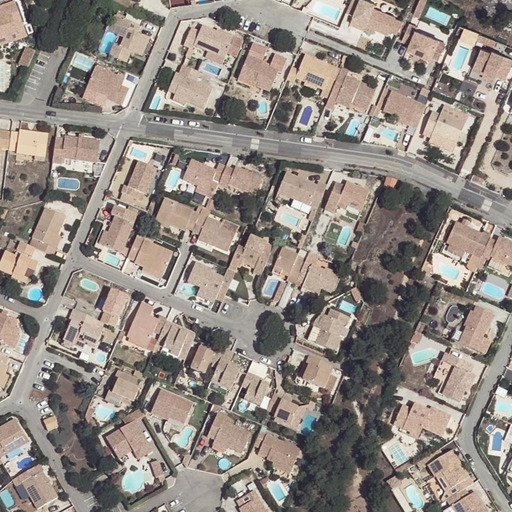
[(375,3),(367,0),(359,0),(350,23),(364,29),(366,25),(375,29),(389,34),(391,29),(395,18),(396,17),(373,8),(375,3)]
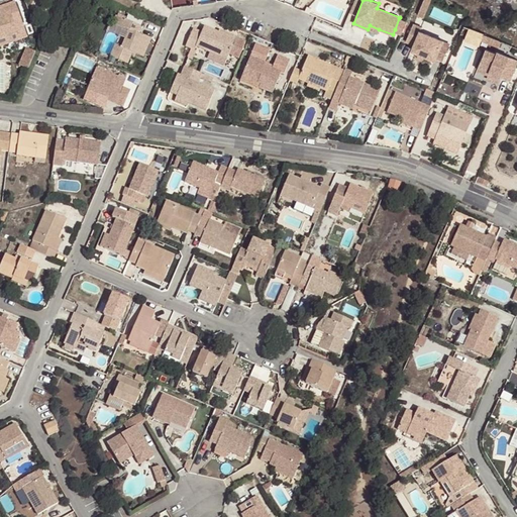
[(0,38),(17,32),(11,14),(18,12),(15,2),(0,7),(0,14),(1,17),(0,17),(0,38)]
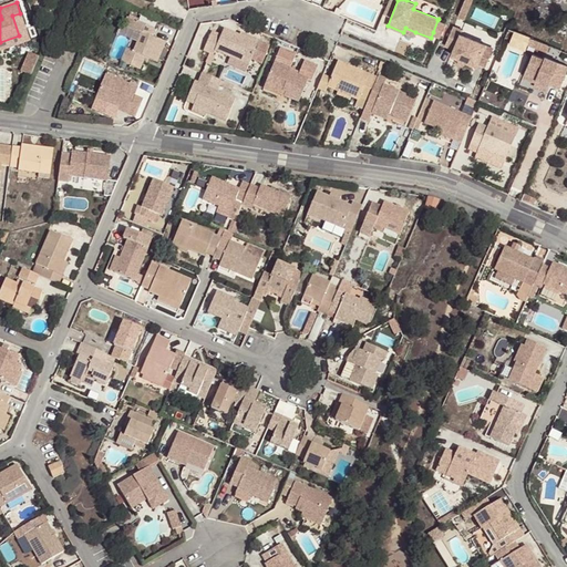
[(462,4),(454,24),(460,28),(468,7),(462,4)]
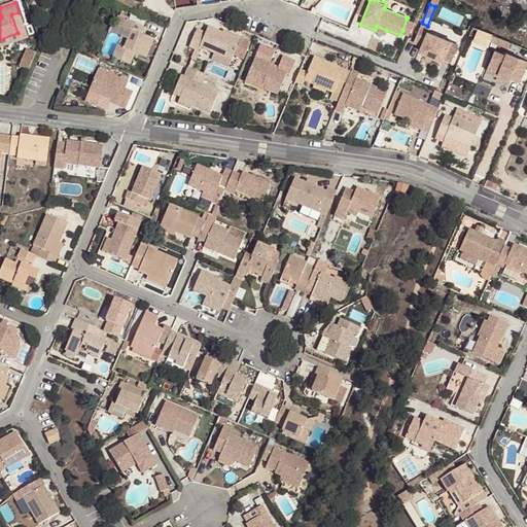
[(129,20),(118,15),(115,25),(125,29),(129,20)]
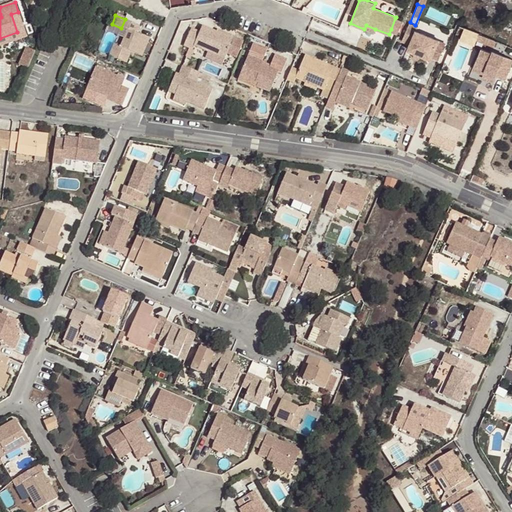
[(402,21),(395,18),(391,29),(398,32),(402,21)]
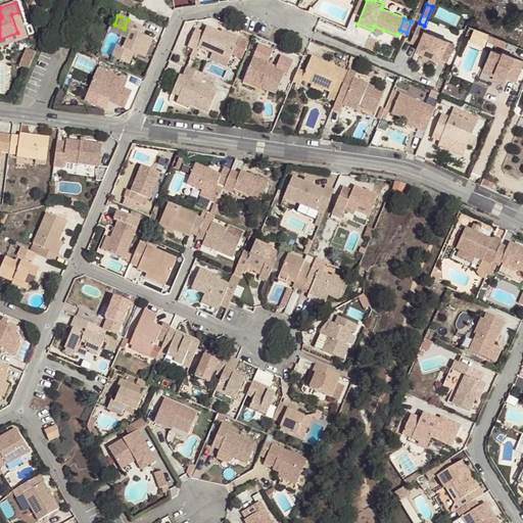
[(139,35),(143,27),(128,19),(124,29),(130,32),(123,48),(116,45),(111,57),(130,64),(132,57),(134,53),(138,55),(145,58),(152,40),(139,35)]
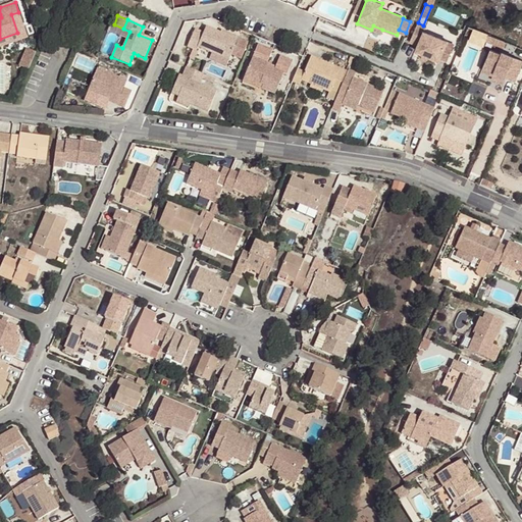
[(426,28),(417,23),(410,41),(418,45),(416,50),(438,60),(441,55),(448,57),(455,40),(449,37),(448,40),(425,31),(426,28)]
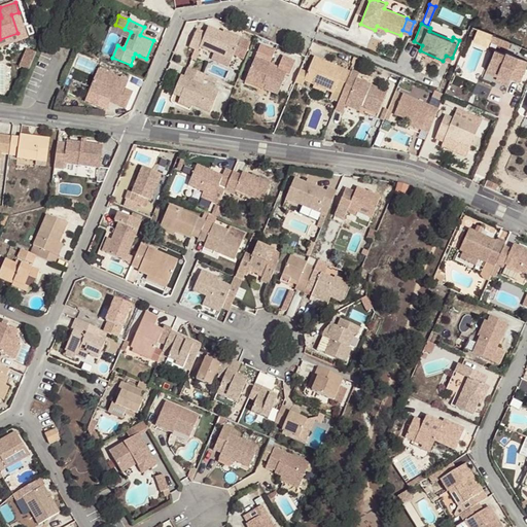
[(385,34),(386,30),(377,26),(375,30),(385,34)]
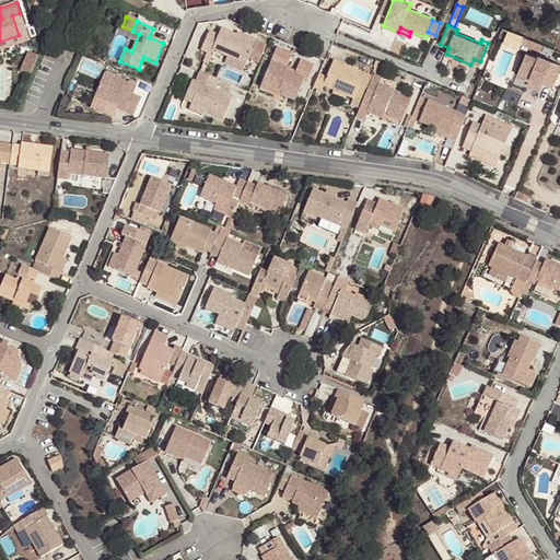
[(251,55),(260,59),(267,45),(246,36),(245,38),(236,35),(221,28),(219,35),(209,31),(200,50),(207,53),(211,55),(212,50),(246,65),(251,55)]
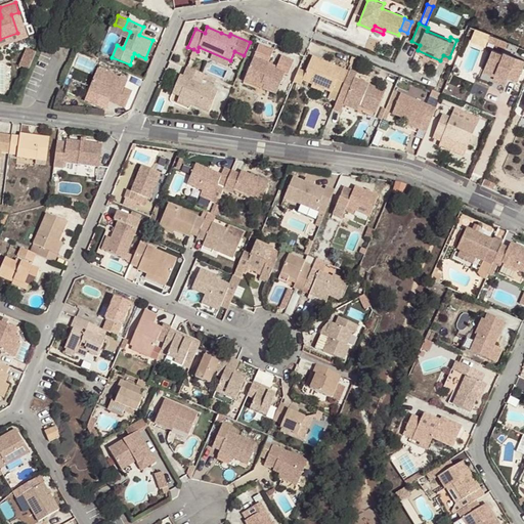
[(116,43),(122,46),(125,39),(110,33),(102,50),(111,54),(116,43)]
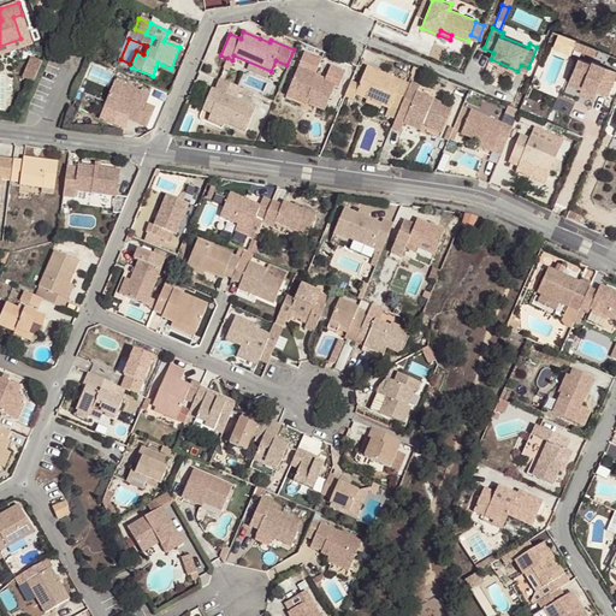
[(588,45),(576,40),(573,48),(585,53),(588,45)]
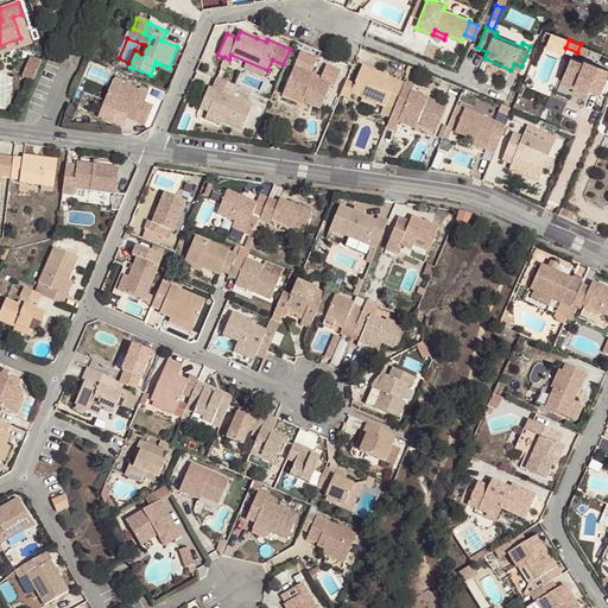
[(590,49),(581,44),(577,52),(587,57),(590,49)]
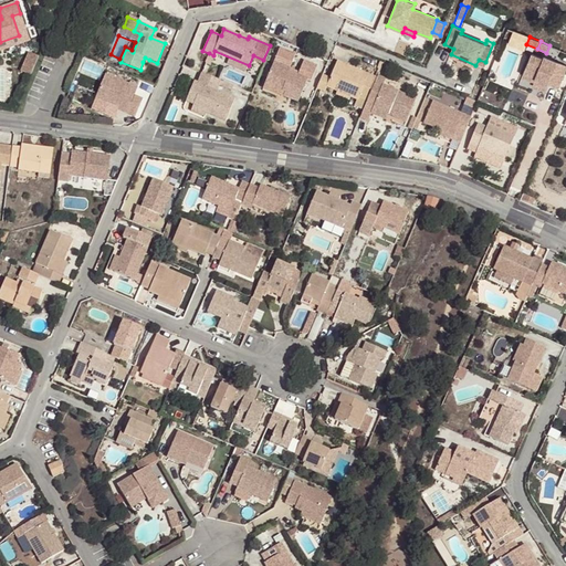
[(295,55),(279,50),(275,58),(292,64),(295,55)]
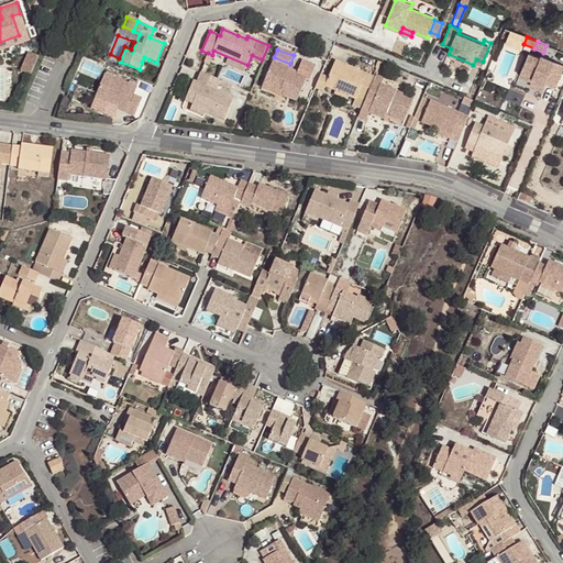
[(32,75),(39,56),(29,52),(21,72),(32,75)]
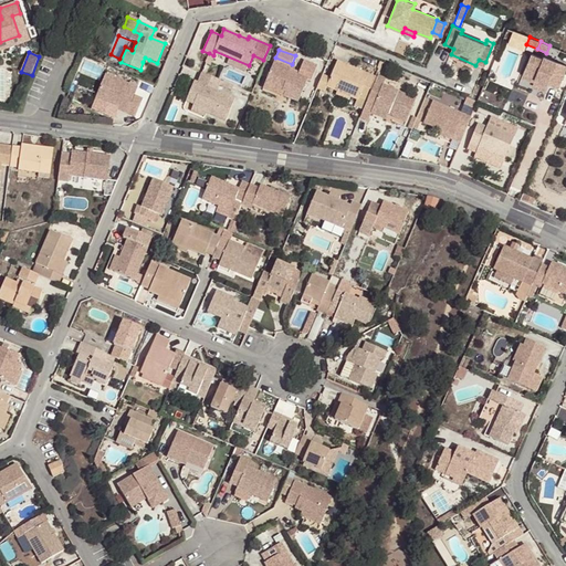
[(209,53),(205,63),(211,65),(215,56),(209,53)]
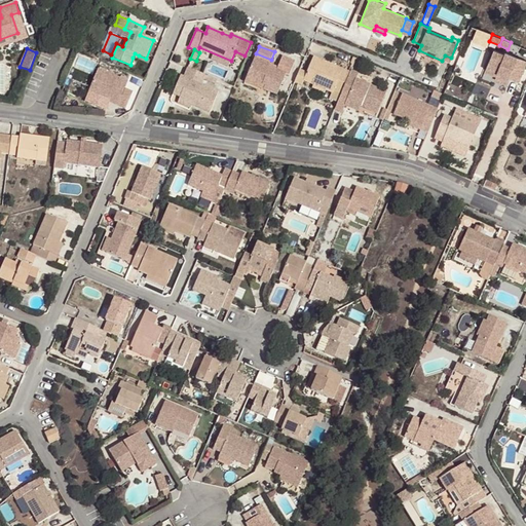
[(525,65),(525,61),(505,51),(504,53),(494,49),(485,71),(496,75),(497,73),(510,78),(519,81),(525,65)]
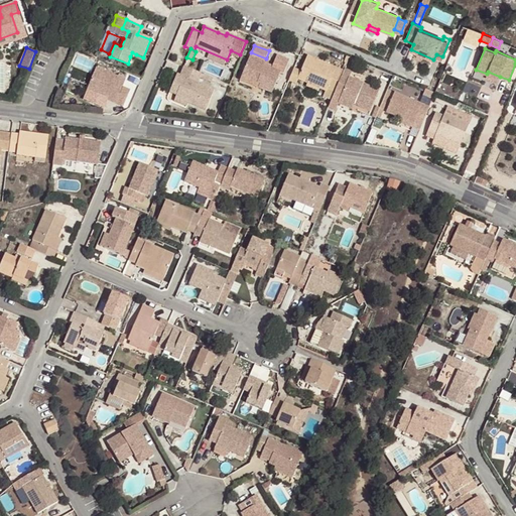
[(344,71),(307,55),(297,79),(307,83),(319,89),(326,91),(324,97),(332,100),(344,71)]
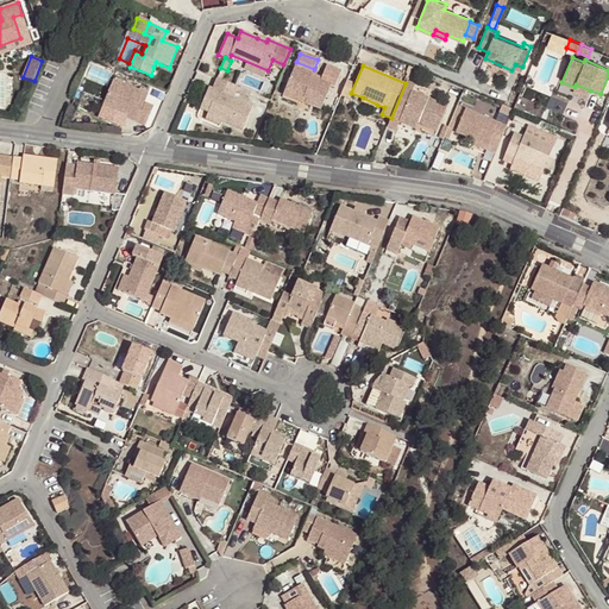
[(331,86),(313,77),(314,75),(295,67),(286,90),(307,100),(306,104),(321,110),(331,86)]
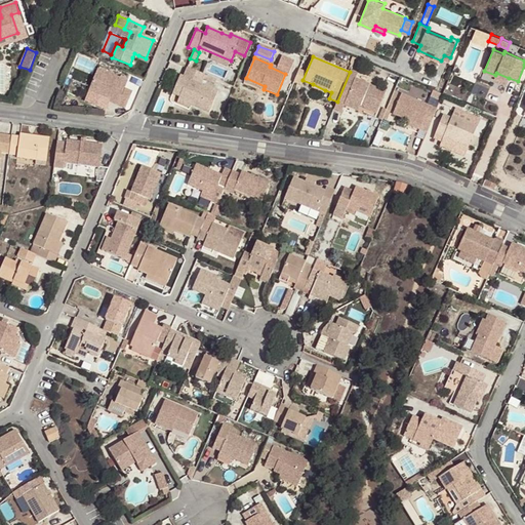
[(205,75),(188,68),(184,77),(180,75),(175,86),(183,89),(178,99),(191,105),(209,113),(218,91),(201,84),(203,79),(205,75)]
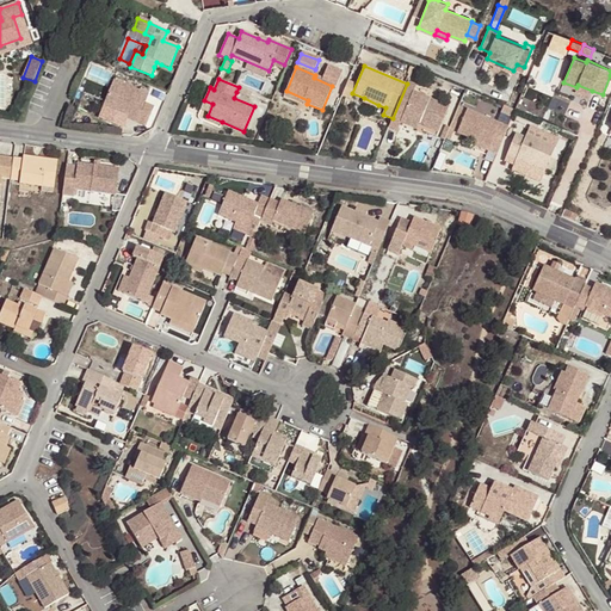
[(140,91),(125,85),(115,80),(103,105),(118,111),(129,116),(128,118),(147,127),(154,107),(146,103),(149,94),(148,94),(140,91)]
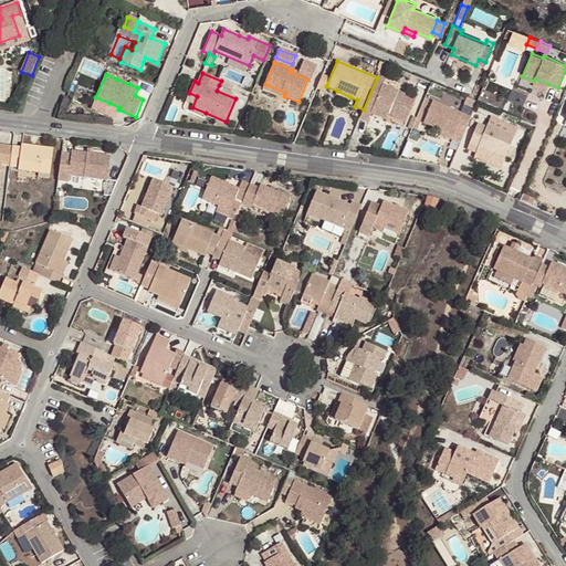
[(386,79),(378,75),(377,77),(364,109),(360,116),(368,119),(370,114),(373,108),(389,115),(407,122),(416,100),(398,92),(384,85),(386,79)]
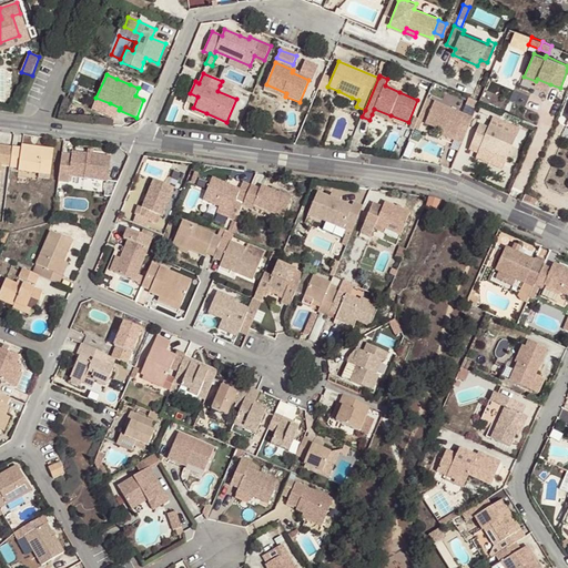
[(403,85),(387,79),(385,85),(399,92),(403,85)]
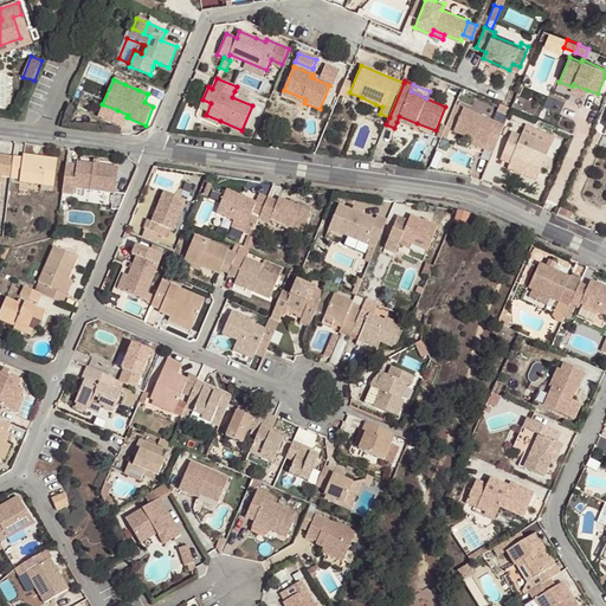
[(587,90),(573,84),(572,86),(571,91),(584,97),(587,90)]
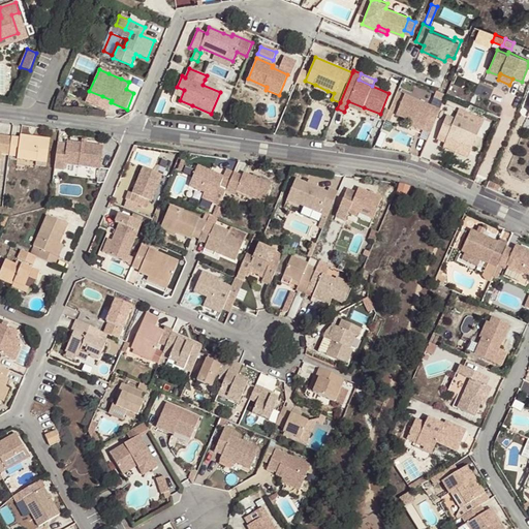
[(218,81),(207,75),(205,80),(217,85),(218,81)]
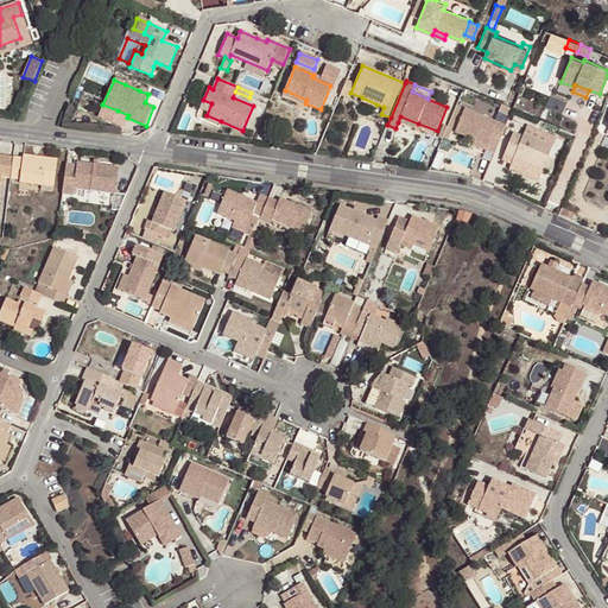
[(306,100),(285,90),(283,95),(305,103),(306,100)]
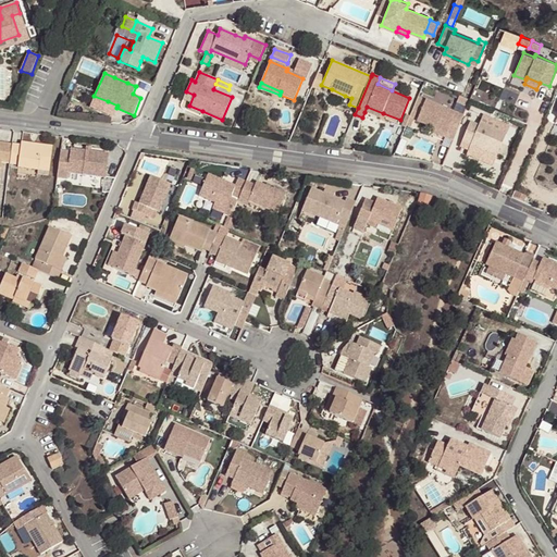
[(194,95),(186,91),(183,100),(190,103),(194,95)]
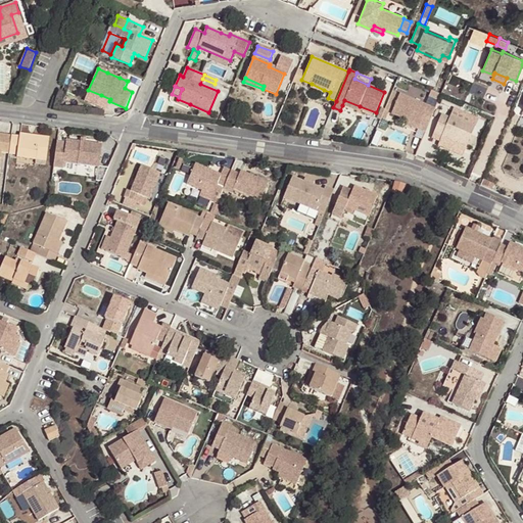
[(101,95),(88,90),(87,95),(99,100),(101,95)]
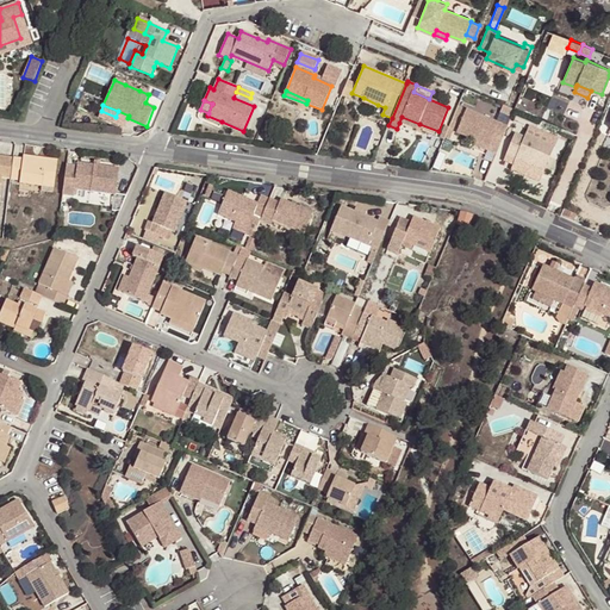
[(515,110),(503,105),(500,112),(511,117),(515,110)]
